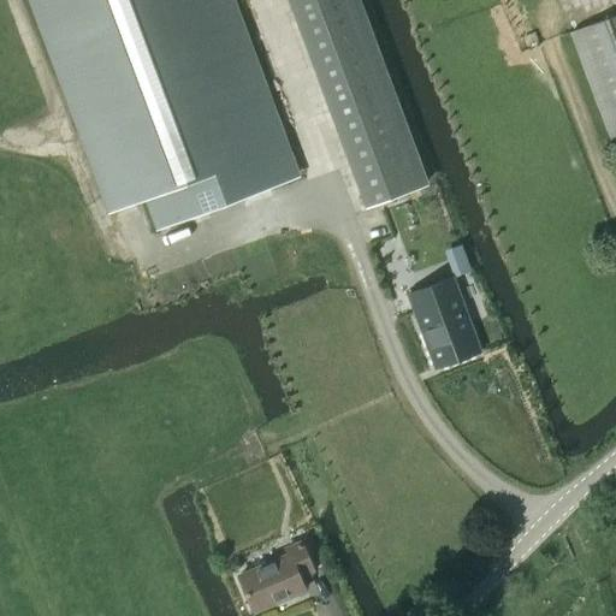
[(155,229),(295,177),(229,0),(33,0),(112,209),(144,197),(155,229)]
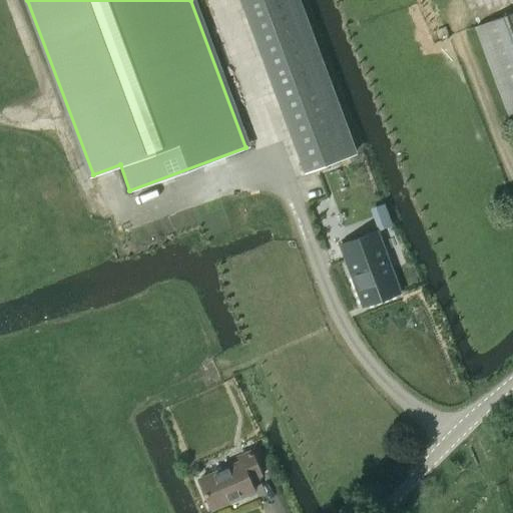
[(242,0),(307,170),(353,153),(296,0),(242,0)]
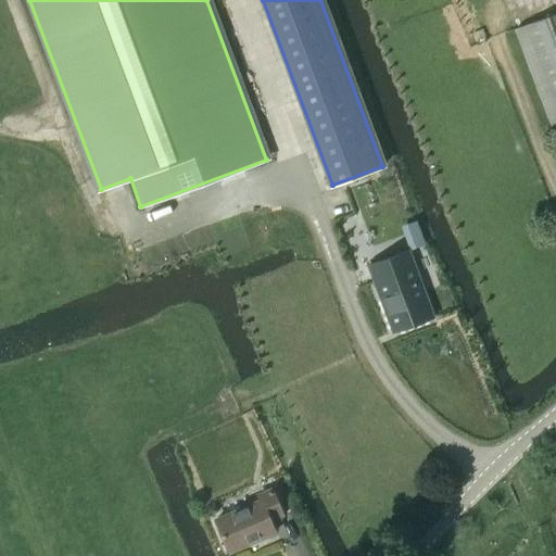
[(555,12),(515,28),(552,124),(555,122),(555,12)]
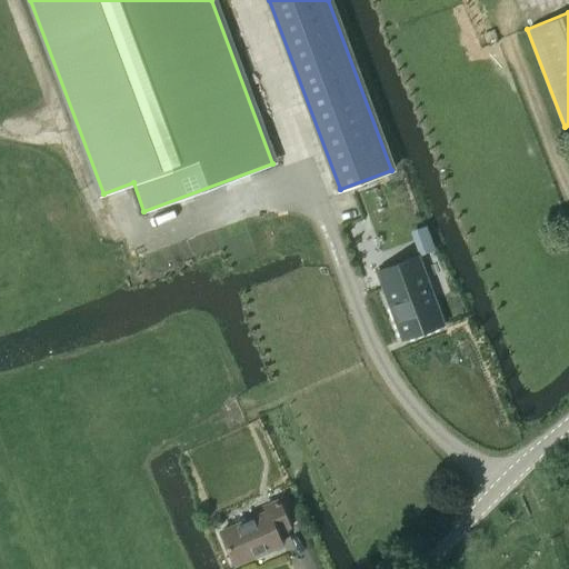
[(430,239),(418,245),(421,255),(435,249),(430,239)]
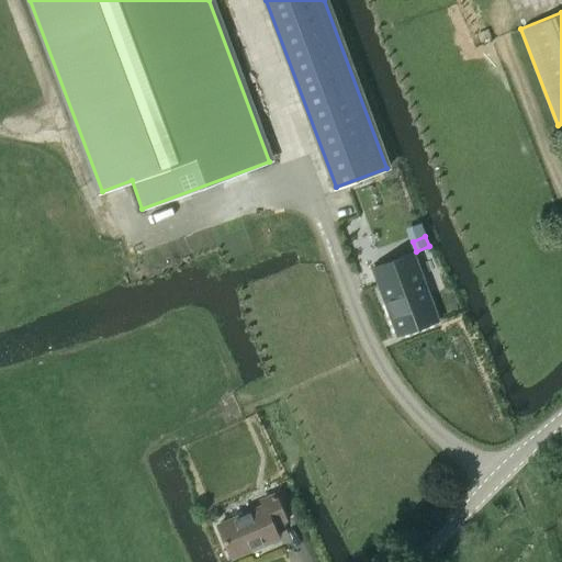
[(412,253),(372,268),(397,335),(437,321),(412,253)]
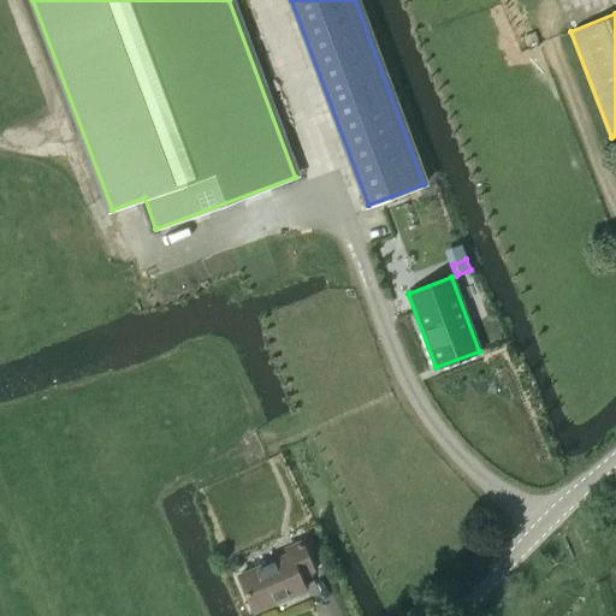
[(314,570),(300,539),(283,546),(285,552),(237,573),(254,612),(304,590),(300,576),(314,570)]
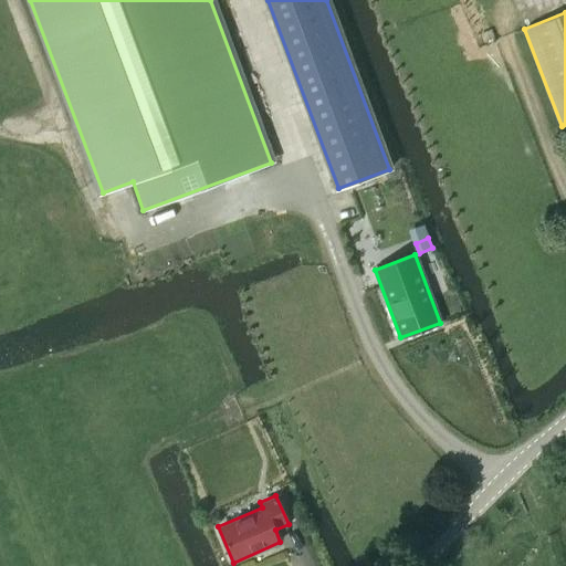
All buildings are outlined.
